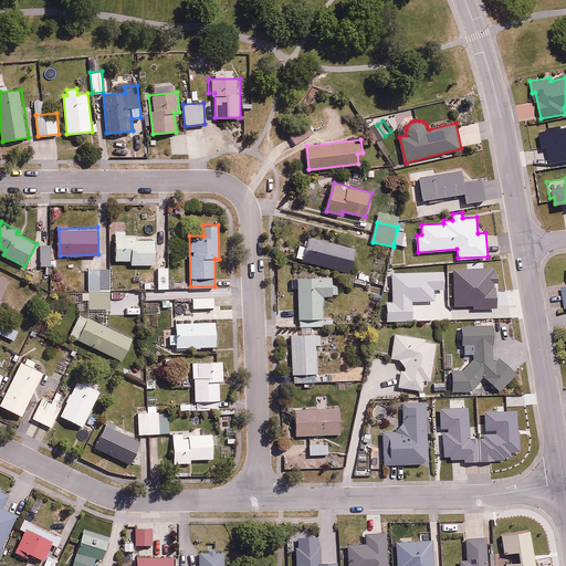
[(408,232),(397,230),(394,243),(405,245),(408,232)]
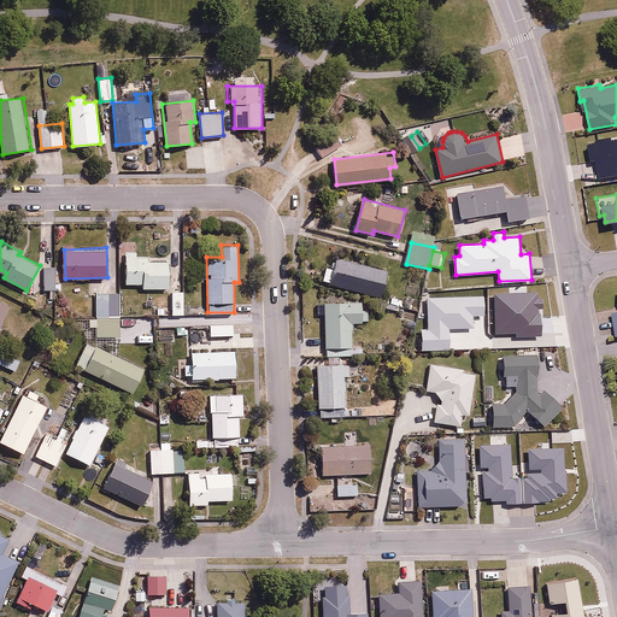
[(136,253),(127,253),(128,282),(142,282),(144,289),(170,289),(170,262),(150,263),(150,257),(136,257),(136,253)]
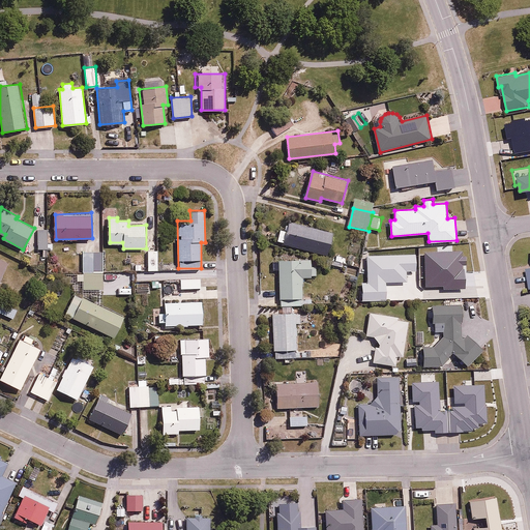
[(281,229),(277,241),(328,255),(334,232),(290,221),(287,231),(281,229)]
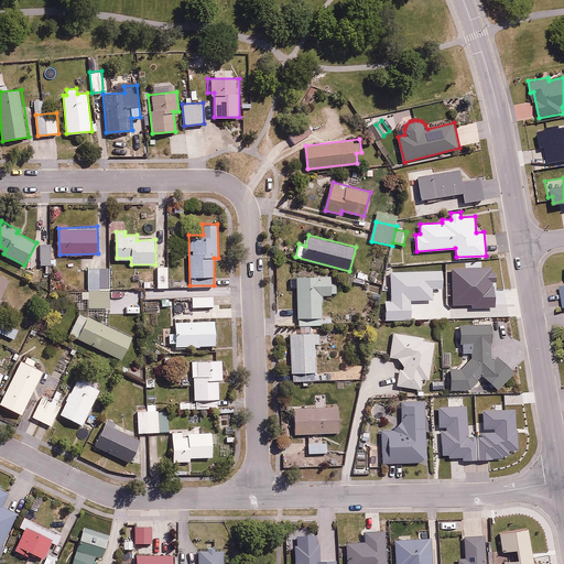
[(56,243),(40,243),(40,264),(56,264),(56,243)]
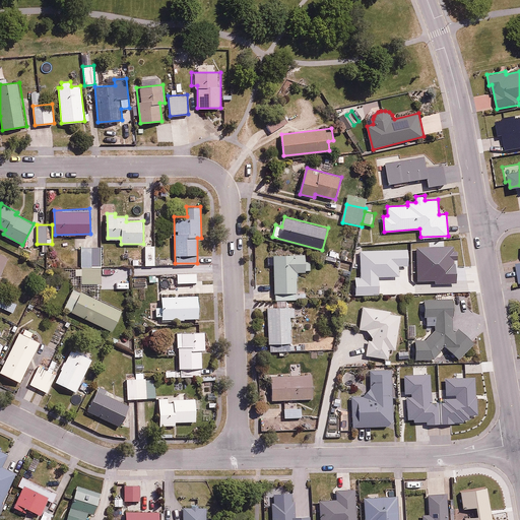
[(154,245),(145,246),(145,265),(154,264),(154,245)]
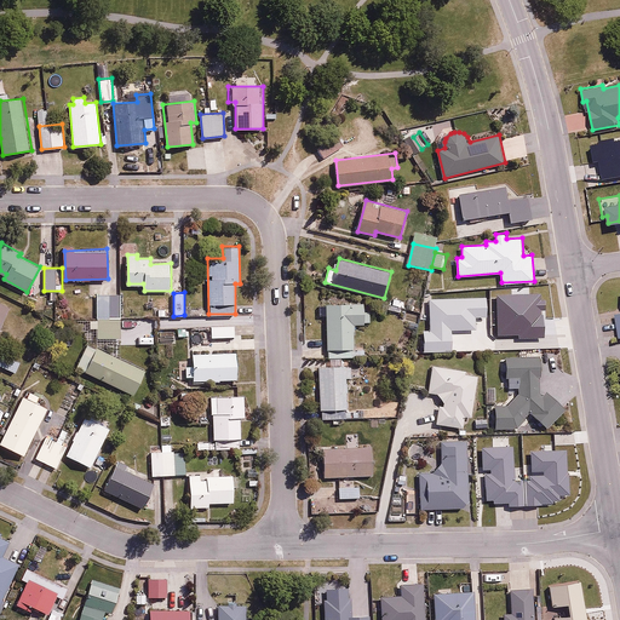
[(120,293),(97,293),(98,317),(121,316),(120,293)]
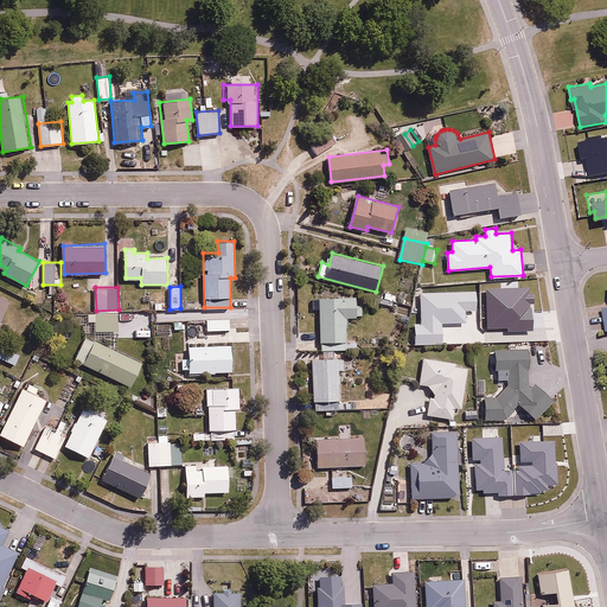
[(406,296),(384,289),(382,296),(403,302),(406,296)]
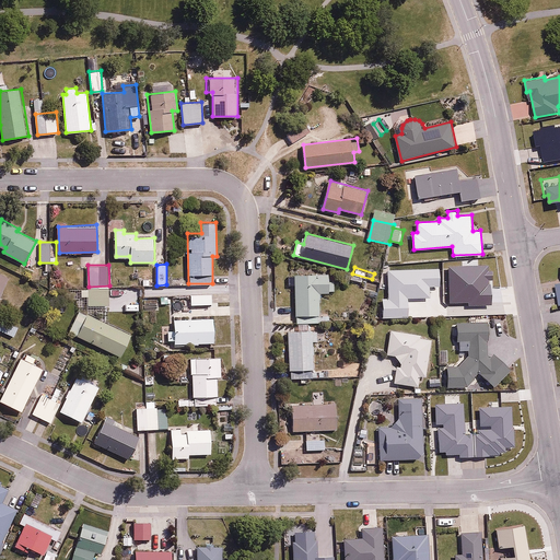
[(328,272),(295,273),(296,314),(321,313),(319,291),(335,291),(335,278),(328,278),(328,272)]
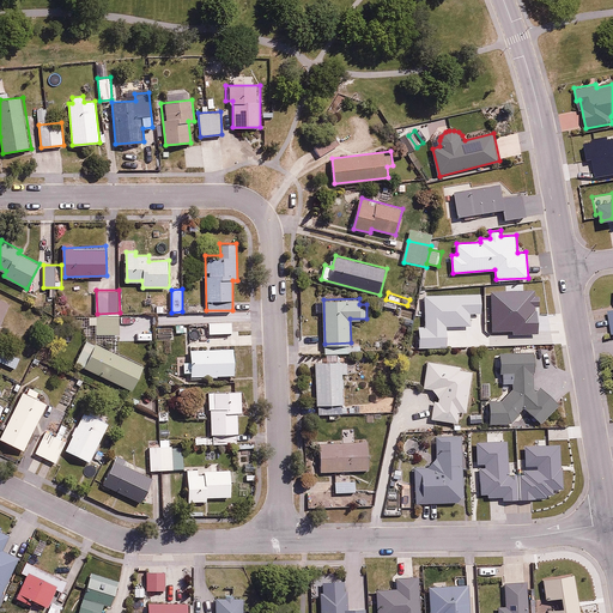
[(0,326),(10,305),(0,301),(0,326)]
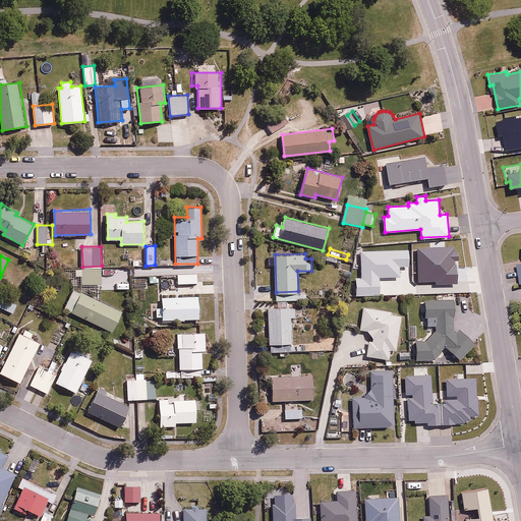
[(82,267),(75,267),(75,276),(82,276),(82,284),(102,283),(102,276),(102,266),(82,267)]
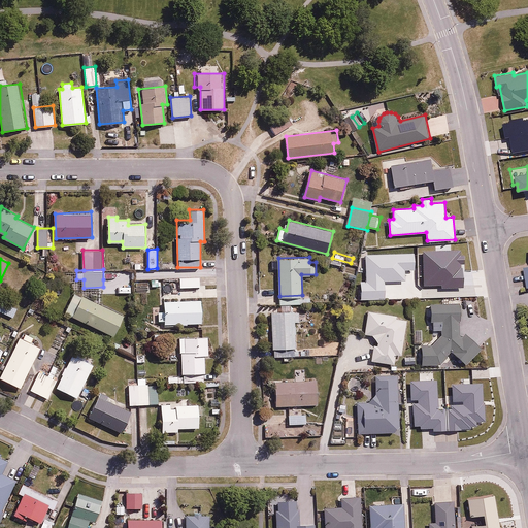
[(201,276),(179,277),(179,287),(201,287),(201,276)]
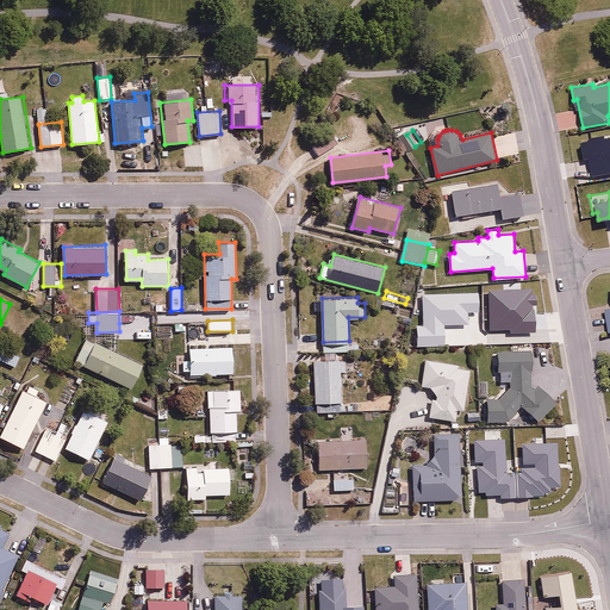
[(119,323),(119,331),(120,338),(147,338),(145,322),(119,323)]
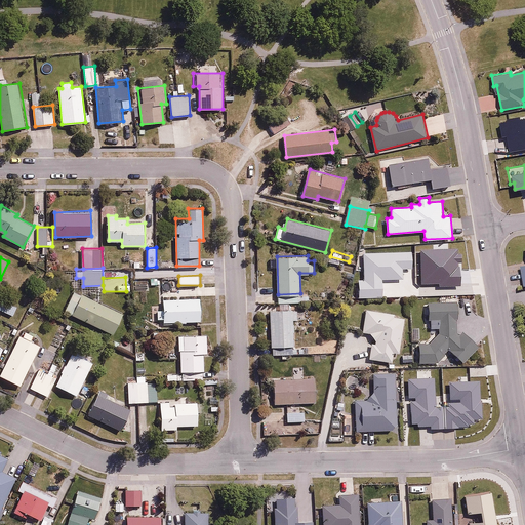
[(124,313),(75,291),(66,312),(115,334),(124,313)]
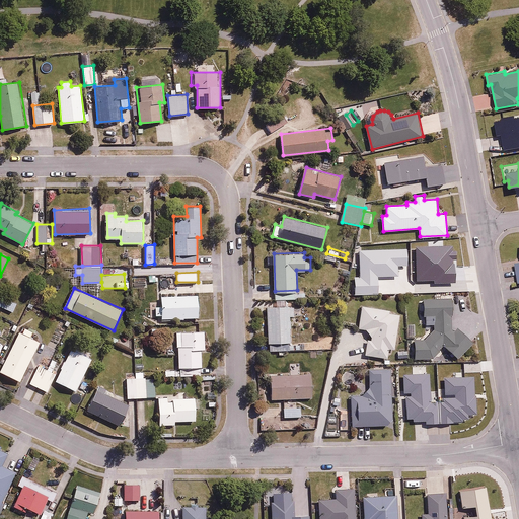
[(2,294),(0,297),(0,305),(12,311),(17,302),(2,294)]
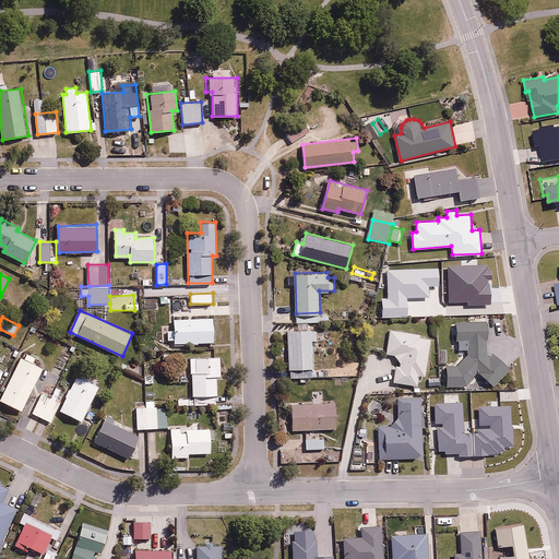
[(168,340),(174,340),(174,343),(214,343),(214,317),(174,318),(174,328),(168,328),(168,340)]
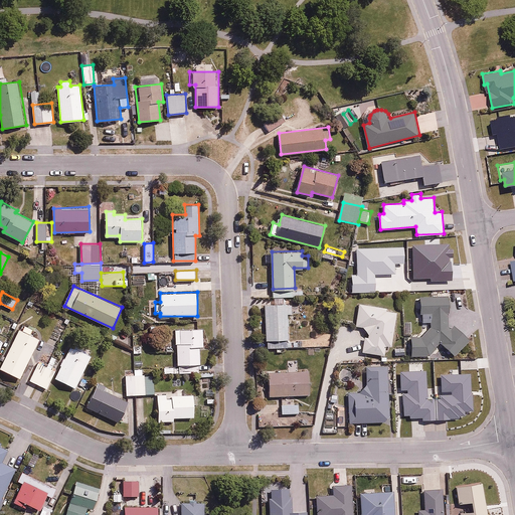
[(464,294),(421,296),(421,299),(415,299),(416,321),(432,321),(432,327),(421,337),(412,337),(413,356),(431,355),(444,343),(458,356),(473,340),(472,309),(465,309),(464,294)]
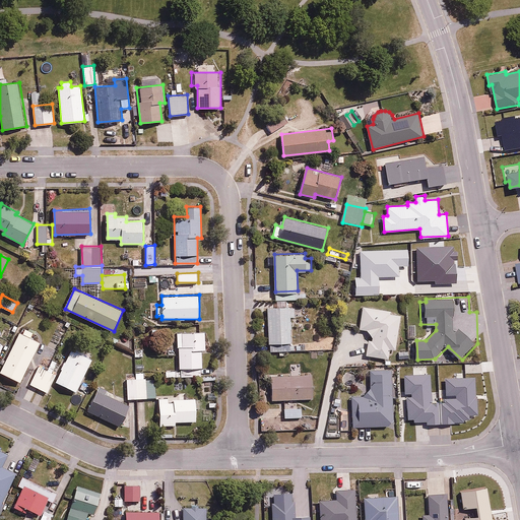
[(295,316),(295,306),(268,307),(269,343),(291,342),(290,316),(295,316)]
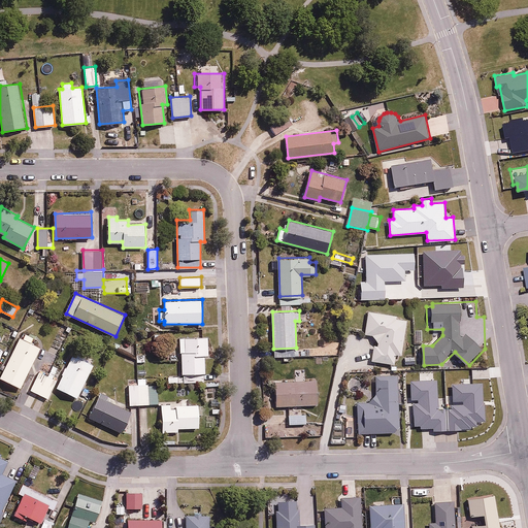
[(364,333),(372,334),(375,341),(372,360),(394,364),(396,354),(401,355),(408,319),(368,310),(364,333)]
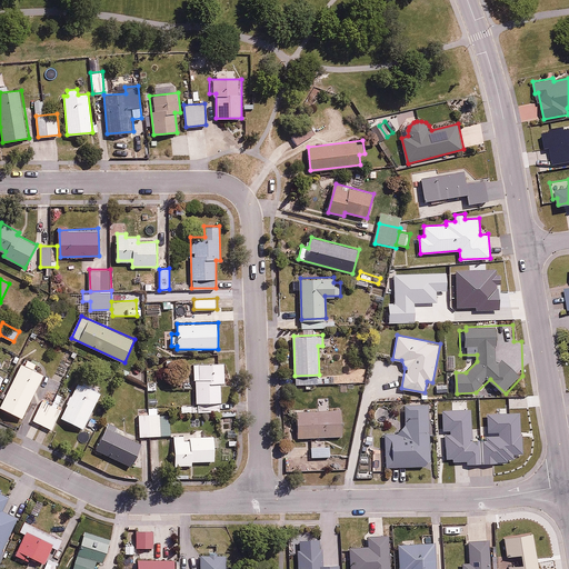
[(26,366),(21,363),(0,407),(23,418),(43,375),(32,369),(36,362),(29,359),(26,366)]
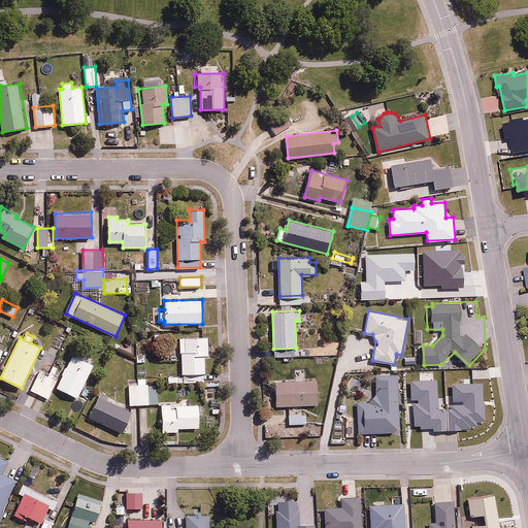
[(180,337),(182,374),(168,374),(168,383),(205,381),(204,356),(208,355),(207,336),(180,337)]
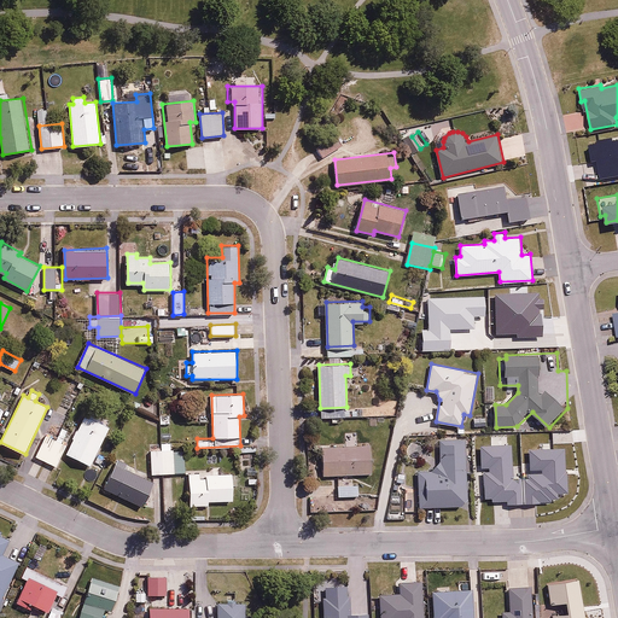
[(88,417),(83,414),(66,453),(92,464),(109,426),(100,421),(103,415),(91,409),(88,417)]
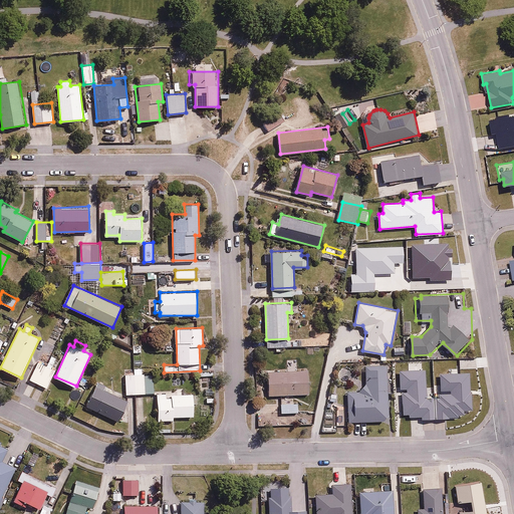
[(143,342),(134,342),(134,350),(143,350),(143,342)]
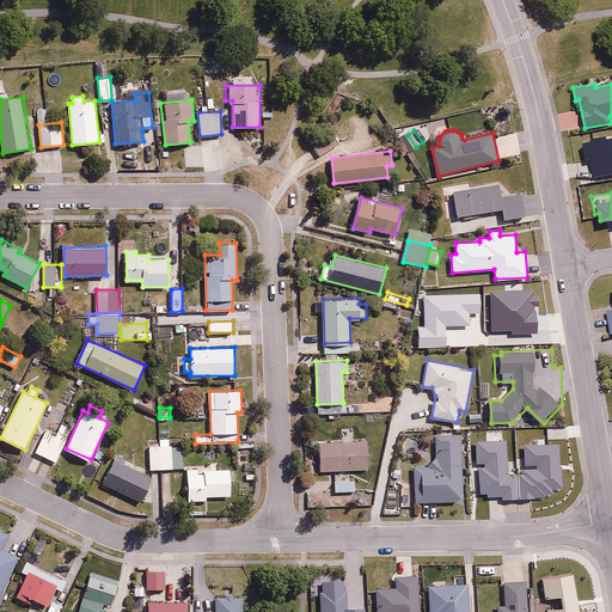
[(66,440),(46,429),(35,452),(55,461),(66,440)]
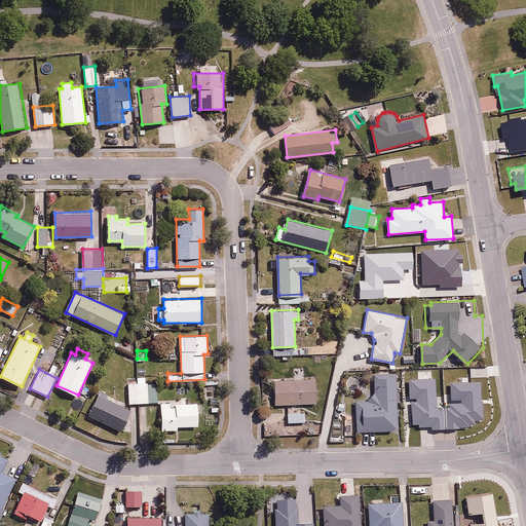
[(370,403),(357,404),(358,431),(400,430),(398,373),(369,374),(370,403)]
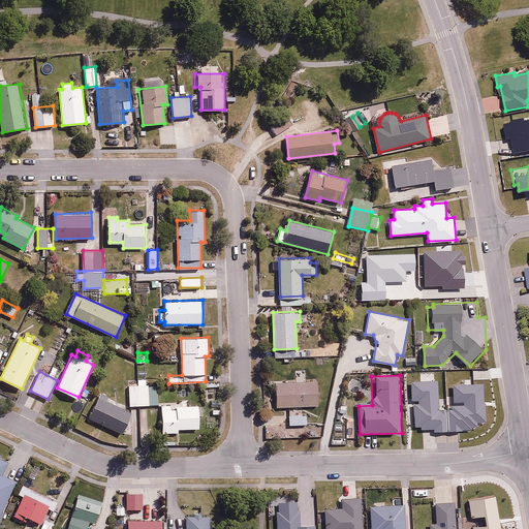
[(149,384),(149,378),(137,379),(137,385),(130,385),(130,406),(150,405),(149,384)]
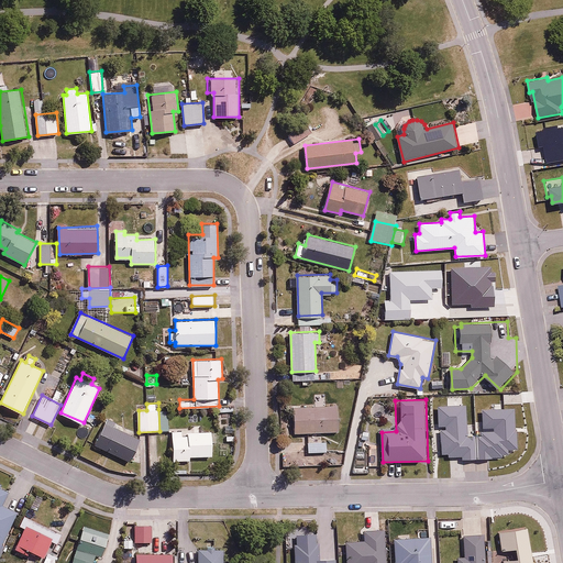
[(377,405),(368,414),(381,427),(390,419),(377,405)]
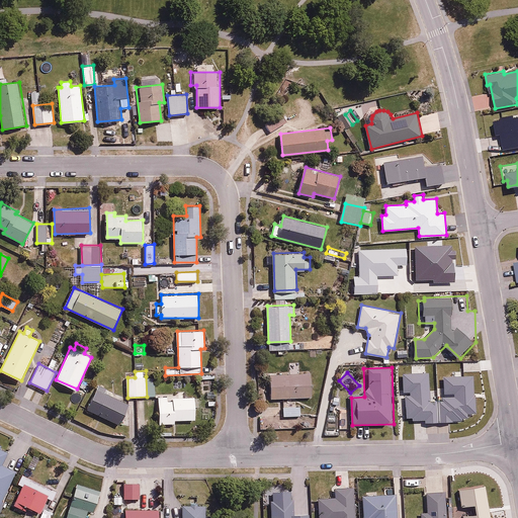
[(310,373),(270,374),(271,398),(311,397),(310,373)]
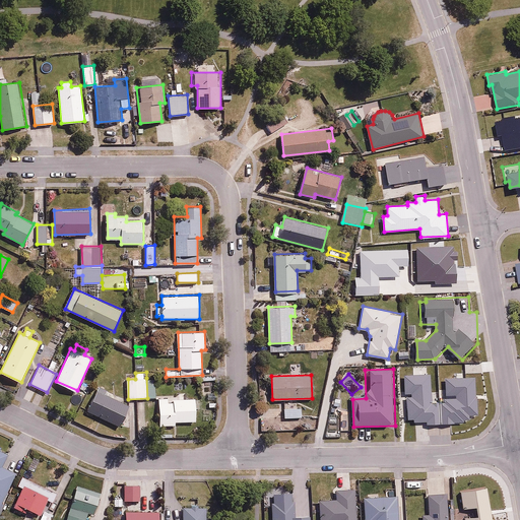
[(146,378),(147,398),(156,398),(155,378),(146,378)]
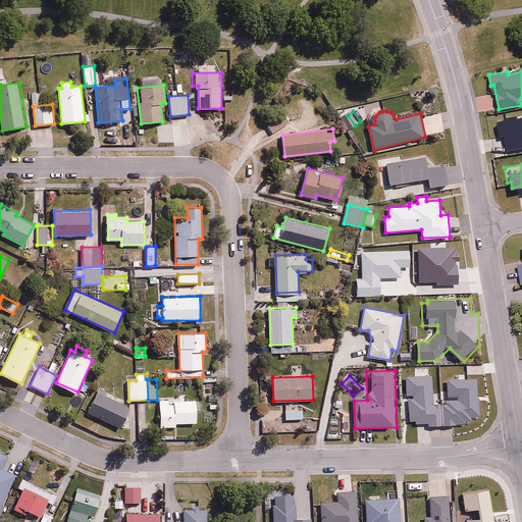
[(108,392),(99,387),(88,412),(121,427),(131,407),(106,396),(108,392)]
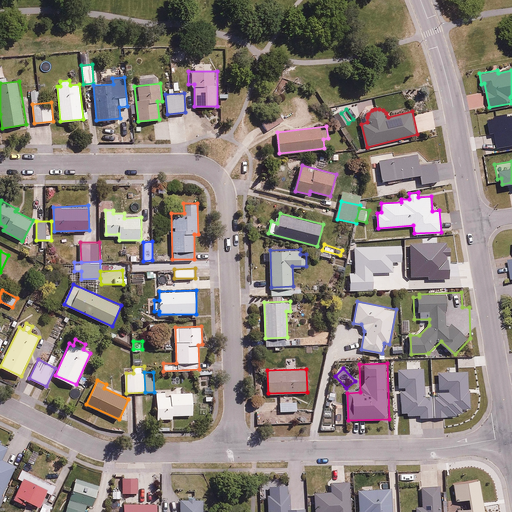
[(157,392),(158,419),(173,418),(173,415),(193,414),(192,391),(157,392)]
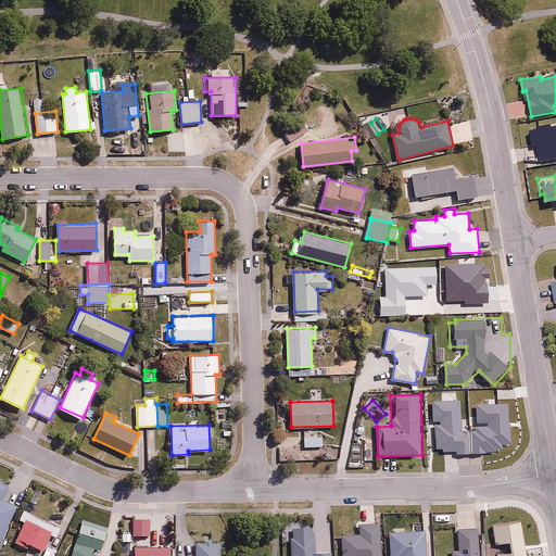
[(366,425),(356,425),(356,433),(366,433),(366,425)]
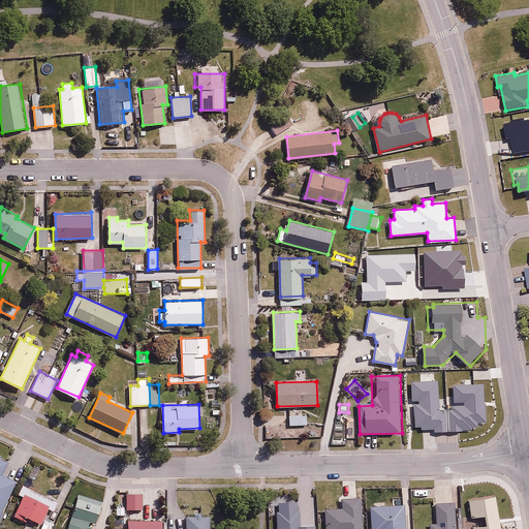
[(306,414),(288,414),(288,424),(307,424),(306,414)]
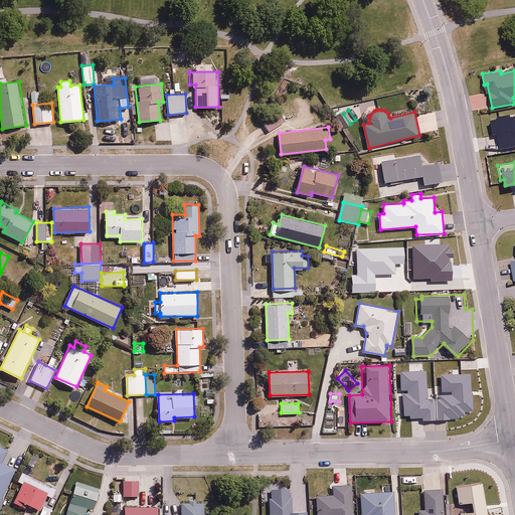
[(0,444),(1,442),(0,441),(0,503),(17,468),(2,461),(8,450),(0,446),(0,444)]
